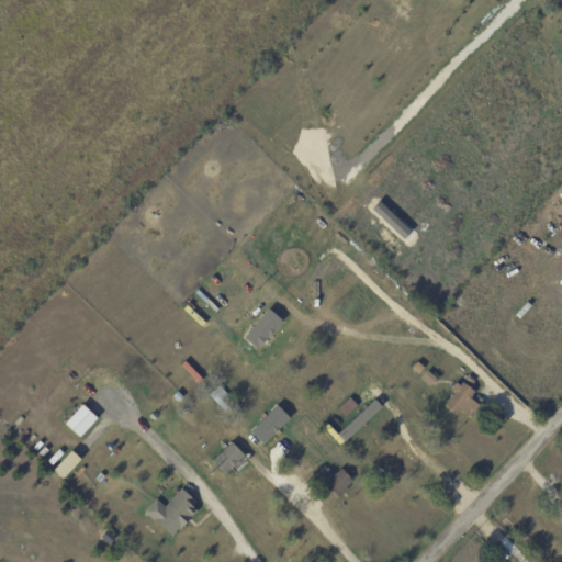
[(434,382),(430,386),(422,378),(428,371),(437,379),(434,382)]
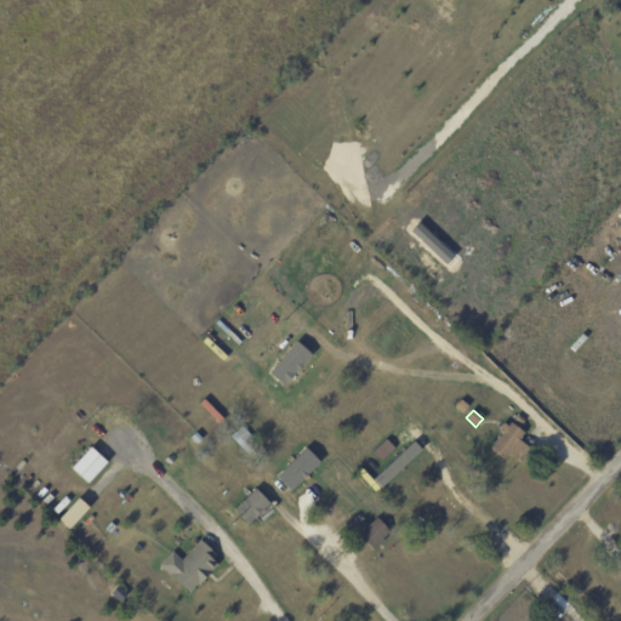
[(530,419),(527,422),(520,416),(525,410),(533,416),(530,419)]
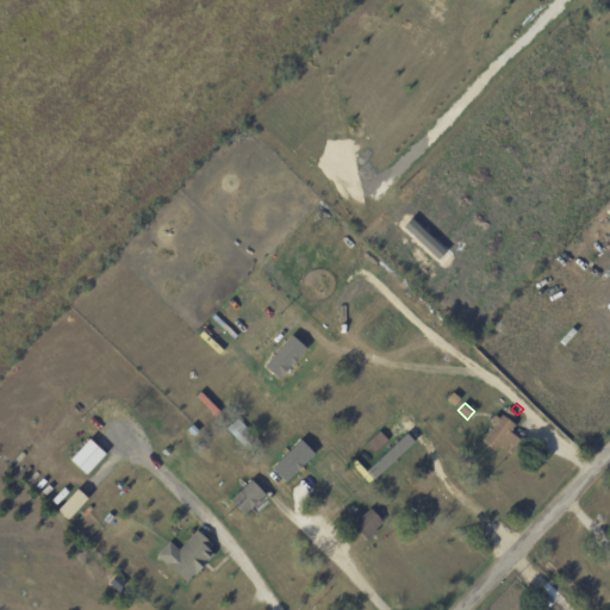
[(512,434),(523,441),(512,454),(500,446),(496,452),(483,441),(495,425),(490,422),(495,415),(499,418),(502,415),(516,425),(511,431),(512,434)]
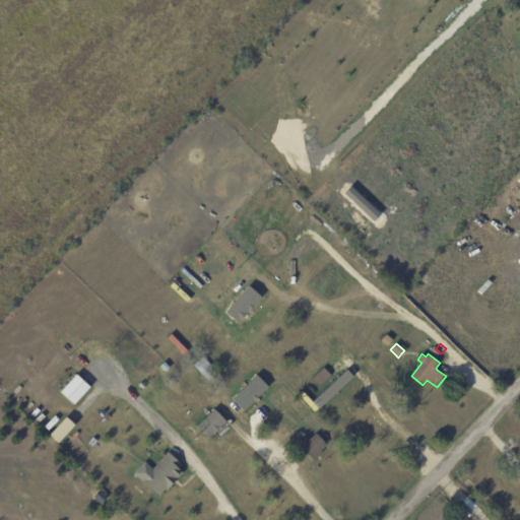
[(203,356),(221,377),(212,386),(193,366),(203,356)]
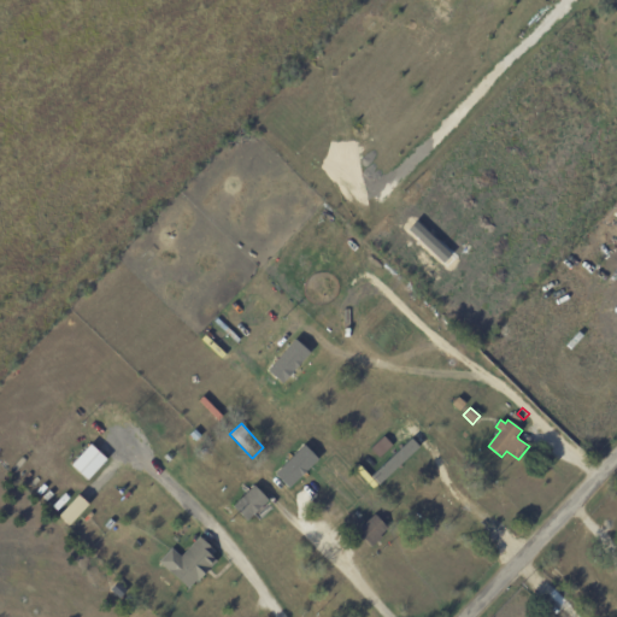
[(423,448),(416,440),(381,470),(388,479),(423,448)]
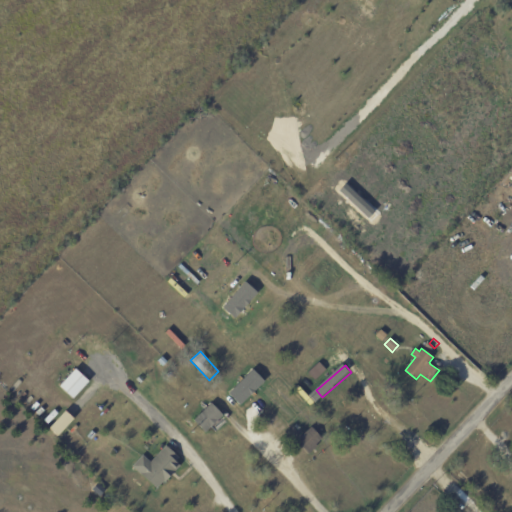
[(76,399),(92,381),(79,369),(62,386),(76,399)]
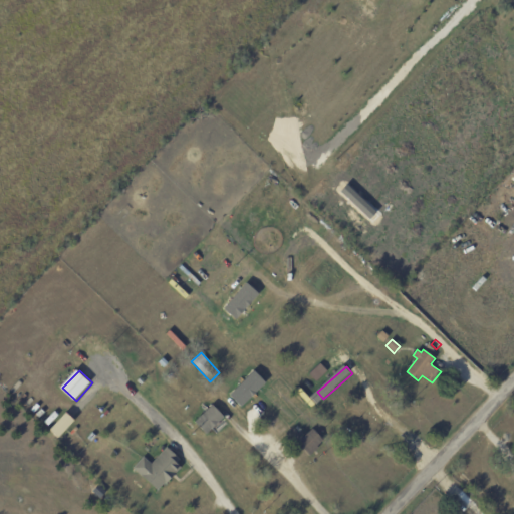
[(223,417),(206,434),(194,422),(212,405),(224,417),(223,417)]
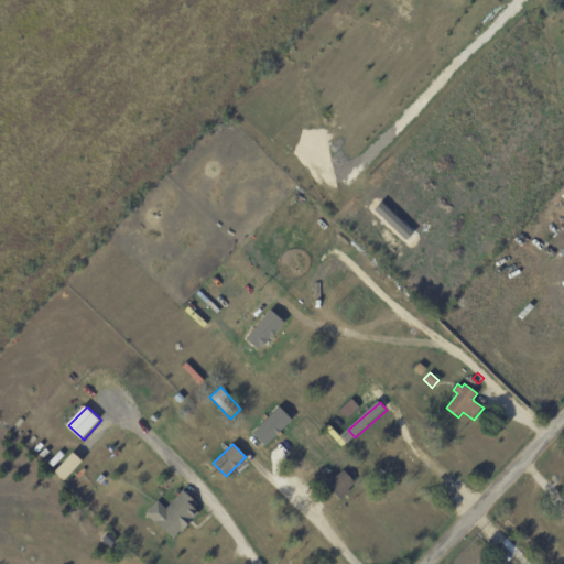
[(57,473),(67,483),(86,462),(76,453),(57,473)]
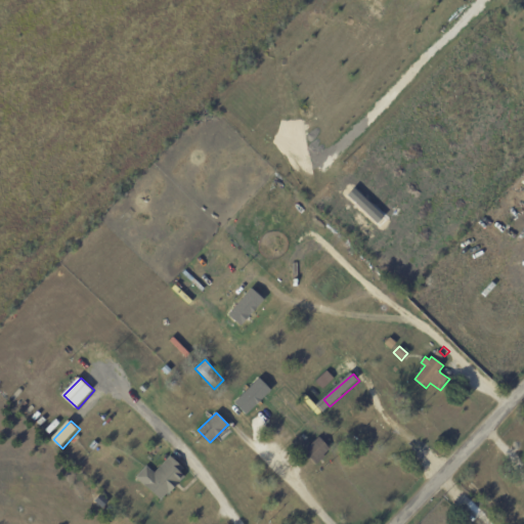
[(321,460),(315,465),(309,457),(307,460),(301,453),(318,437),(330,448),(323,454),(324,456),(321,460)]
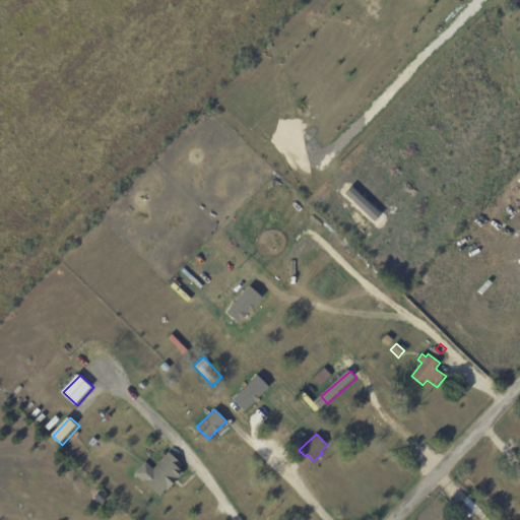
[(304,435),(308,439),(303,443),(300,439),(304,435)]
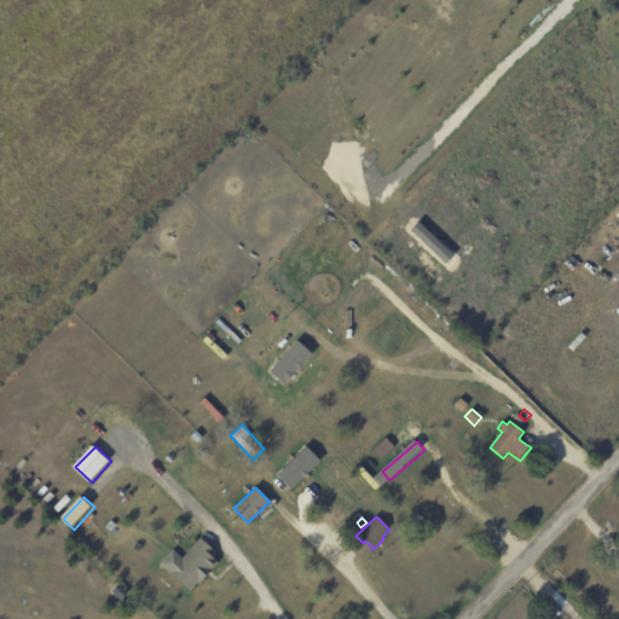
[(174,536),(183,527),(192,536),(184,545),(174,536)]
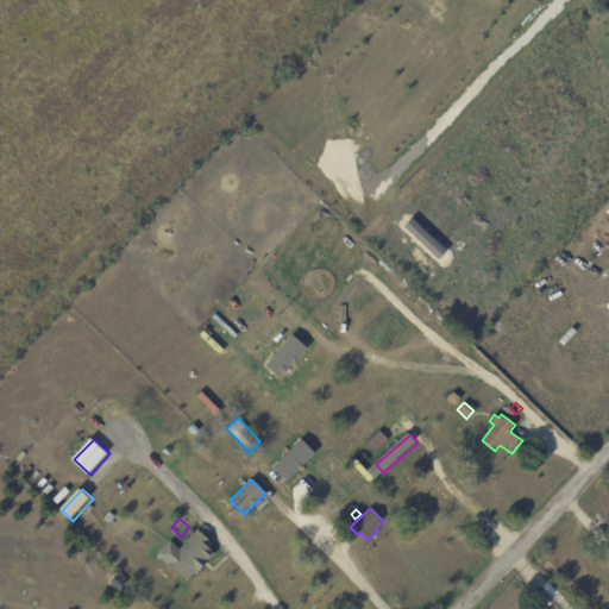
[(76,529),(83,522),(89,529),(83,535),(76,529)]
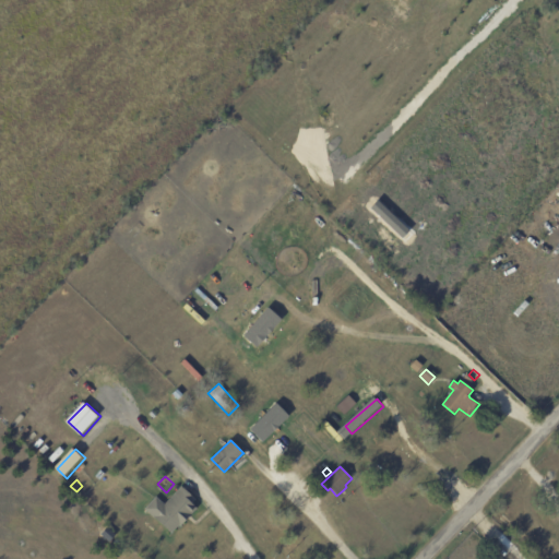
[(183,489),(195,500),(191,504),(197,509),(179,526),(178,525),(170,534),(144,509),(155,497),(164,504),(180,487),(183,489)]
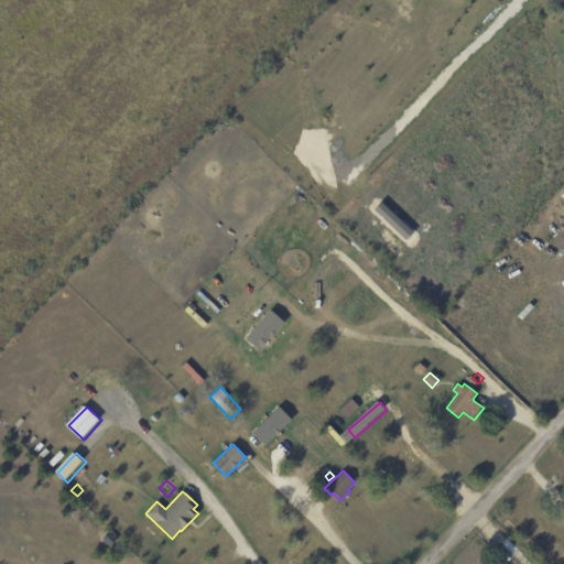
[(108,534),(117,541),(110,549),(101,541),(108,534)]
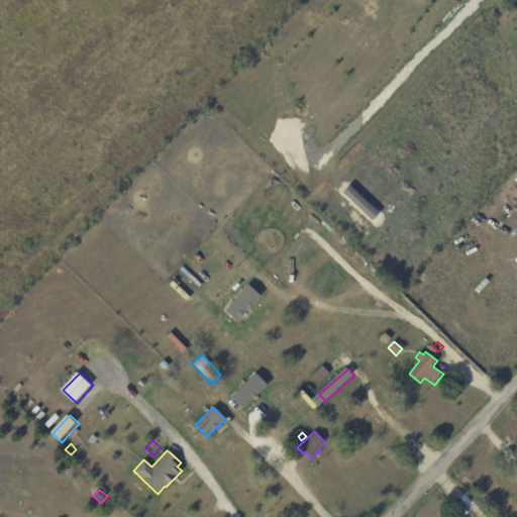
[(201,513),(205,516),(192,516),(194,516),(191,513),(196,508),(201,513)]
